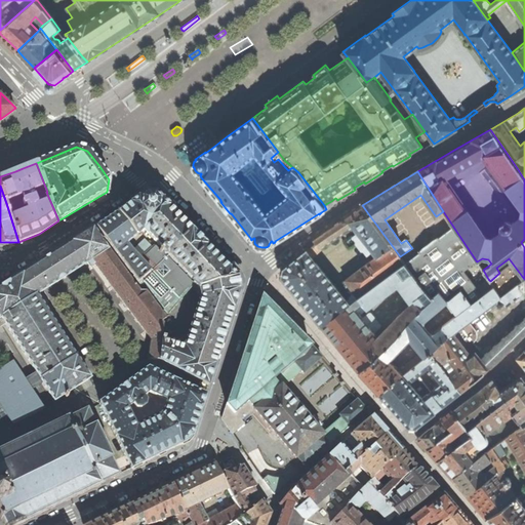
[(168,313),(179,301),(178,300),(190,288),(194,290),(237,278),(199,237),(156,193),(146,192),(131,203),(118,212),(112,216),(108,219),(101,225),(96,227),(140,284),(144,281),(168,313)]
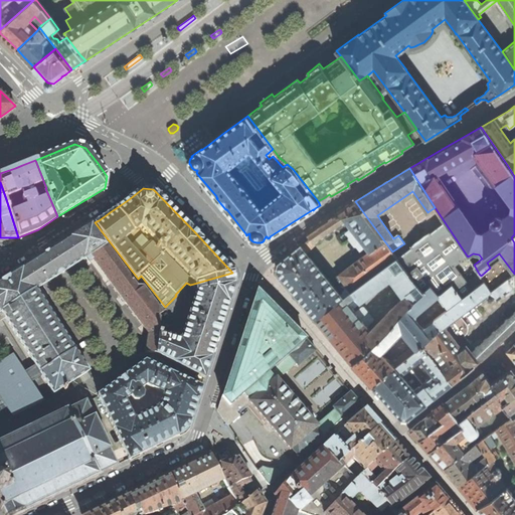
[(308,232),(311,238),(315,242),(346,222),(344,218),(363,212),(355,201),(312,229),(308,232)]
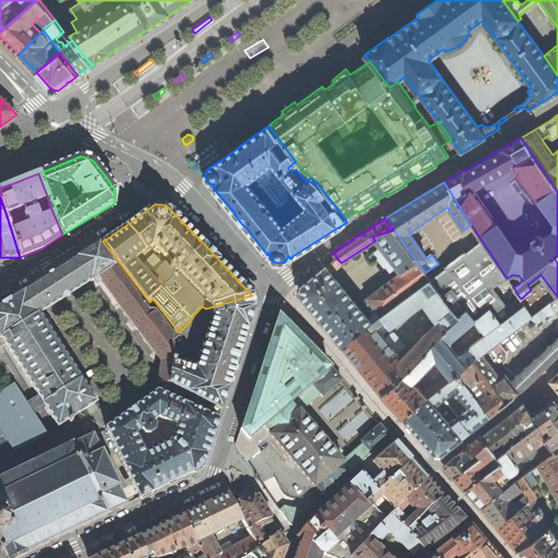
[(402,276),(419,264),(393,230),(373,237),(375,241),(380,249),(400,273),(402,276)]
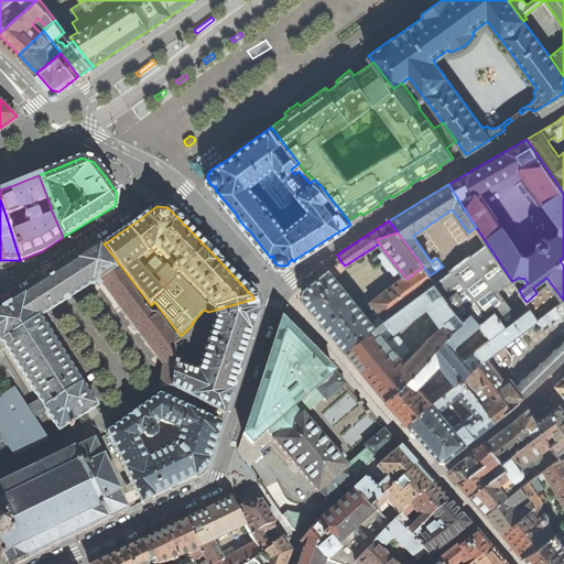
[(511,280),(487,243),(478,251),(472,256),(470,255),(451,270),(452,271),(435,283),(455,310),(464,320),(472,313),(480,323),(495,311),(506,326),(531,307),(527,302),(524,300),(511,310),(497,291),(511,280)]
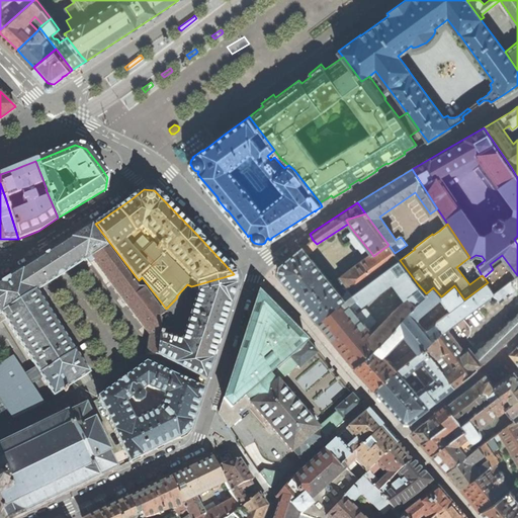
[(0,284),(0,315),(2,315),(5,321),(54,397),(64,391),(65,394),(68,392),(66,389),(88,374),(36,291),(91,257),(148,333),(146,353),(147,354),(157,356),(159,335),(160,321),(159,319),(164,315),(145,288),(141,291),(106,246),(105,247),(91,226),(5,281),(0,284)]
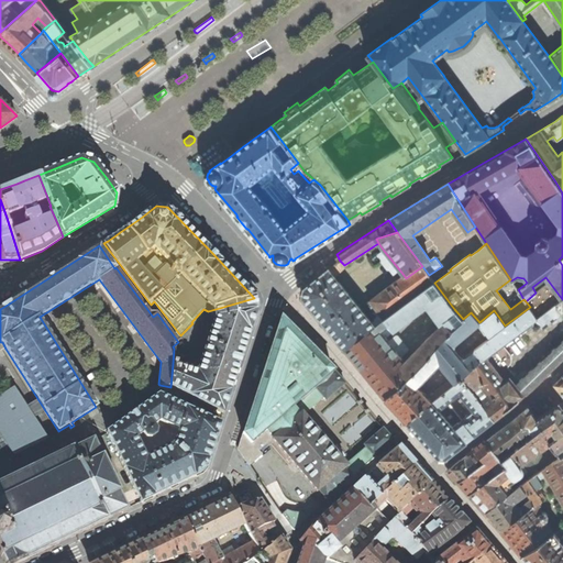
[(329,269),(335,276),(345,266),(344,265),(340,261),(329,269)]
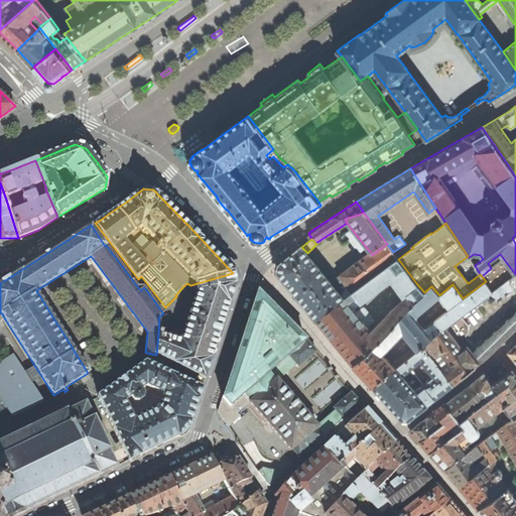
[(346,292),(342,295),(344,298),(394,262),(390,256),(394,254),(393,252),(387,244),(372,255),(370,252),(336,279),(346,292)]
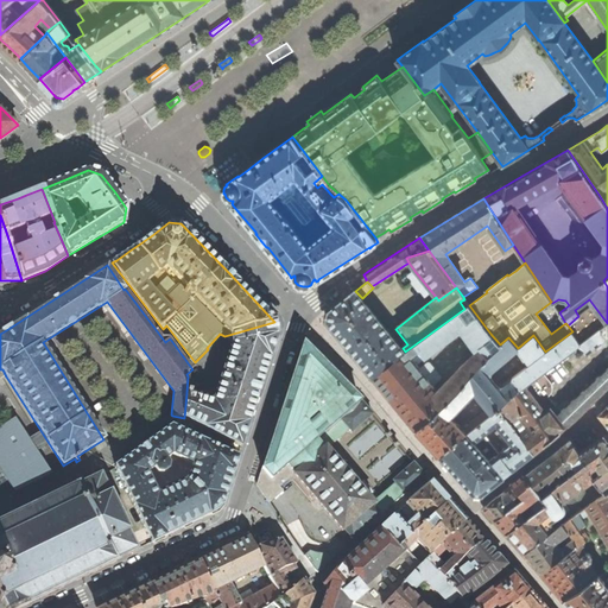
[(373,378),(405,352),(403,348),(362,298),(355,291),(329,312),(327,321),(348,347),(373,378)]
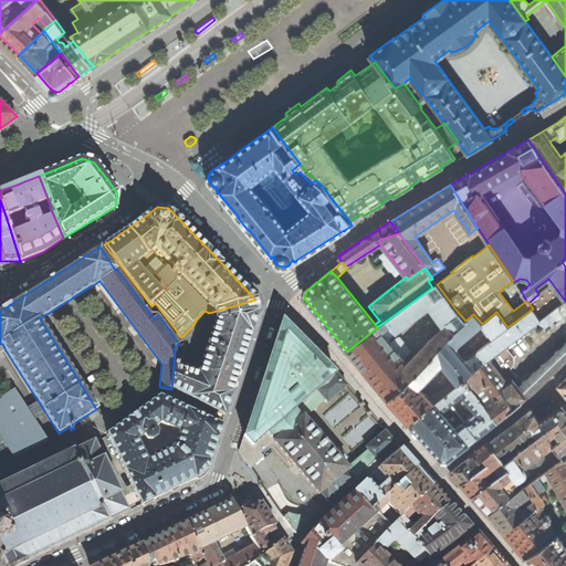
[(437,284),(432,287),(377,327),(347,352),(368,377),(388,401),(417,375),(417,376),(449,339),(467,323),(465,321),(457,311),(437,284)]
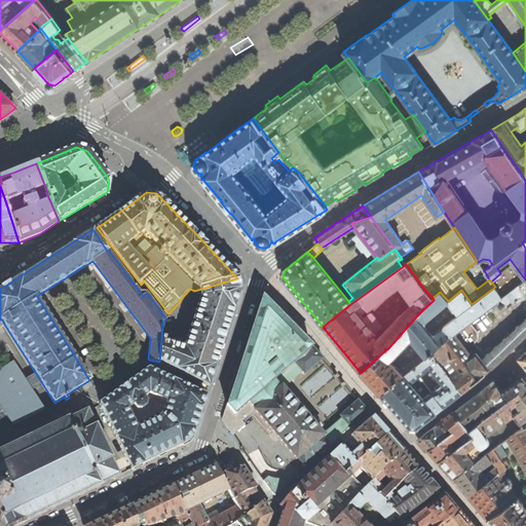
[(474,384),(485,375),(508,353),(511,350),(525,335),(525,277),(525,279),(501,297),(495,287),(472,304),(473,305),(457,316),(444,327),(443,326),(442,328),(449,338),(440,346),(434,352),(462,392),(474,384)]
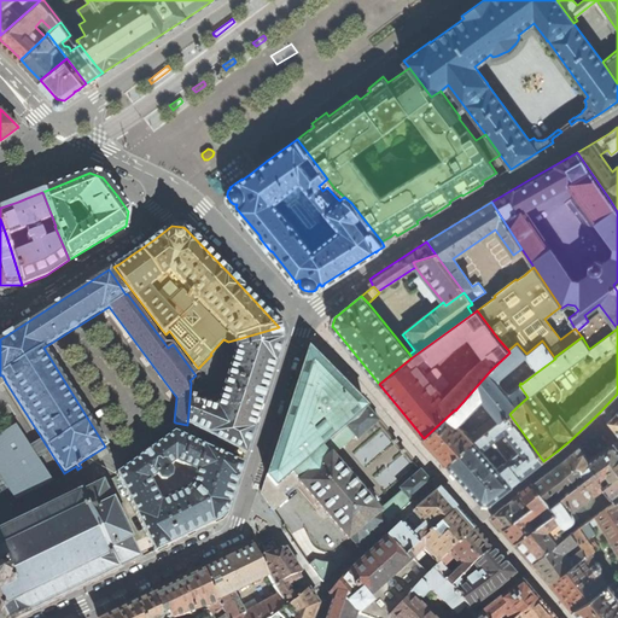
[(283,342),(279,327),(228,342),(235,349),(237,350),(217,409),(193,402),(194,400),(191,398),(191,401),(190,400),(187,425),(245,455),(255,423),(274,365),(283,342)]
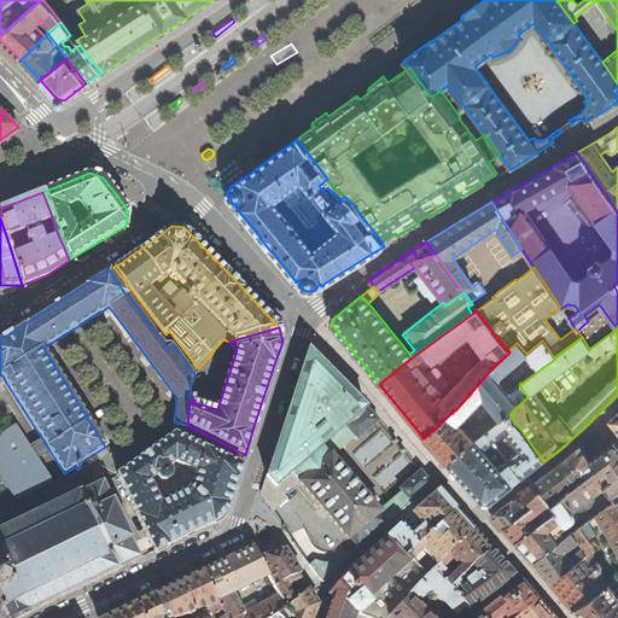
[(490,371),(455,410),(455,409),(424,438),(435,450),(447,464),(497,423),(509,414),(517,407),(528,397),(519,385),(511,392),(508,389),(506,392),(496,379),(525,355),(537,372),(555,359),(554,357),(542,340),(526,354),(517,343),(508,350),(509,353),(490,371)]
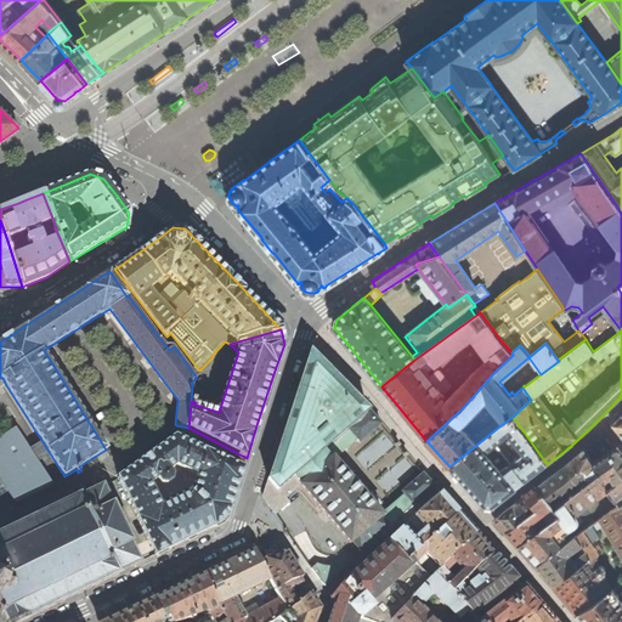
[(300,482),(303,485),(310,479),(333,458),(334,459),(357,440),(360,442),(382,424),(369,411),(368,412),(361,403),(362,402),(322,363),(311,351),(298,390),(298,393),(299,393),(289,420),(288,420),(273,467),(269,479),(270,480),(266,492),(275,504),(271,508),(275,514),(289,502),(284,496),(300,482)]
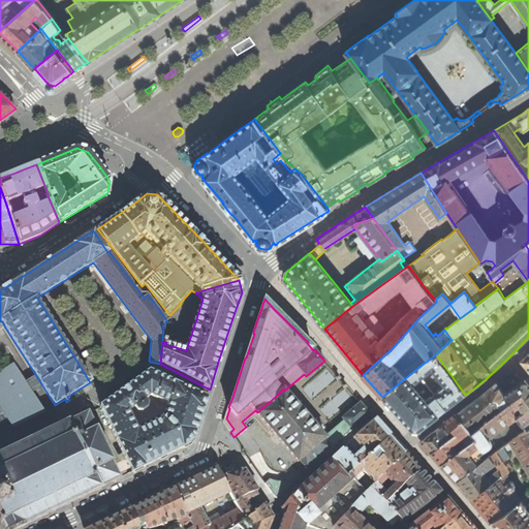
[(436,354),(426,362),(382,397),(398,413),(411,429),(418,430),(455,403),(465,395),(436,354)]
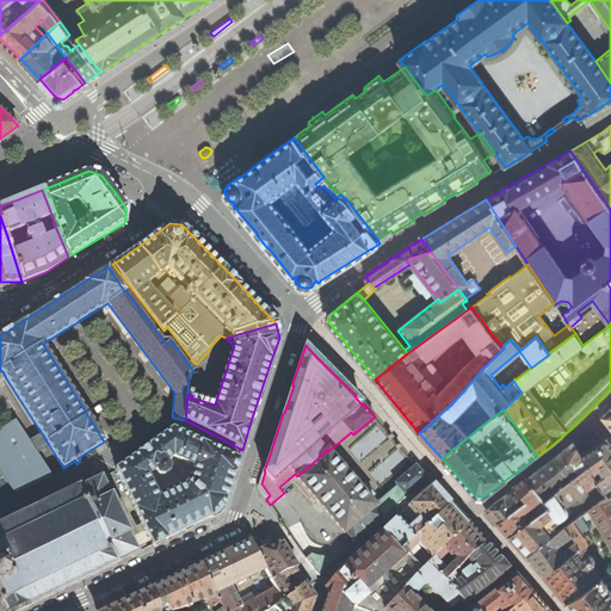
[(0,431),(0,471),(14,495),(51,479),(17,421),(0,431)]
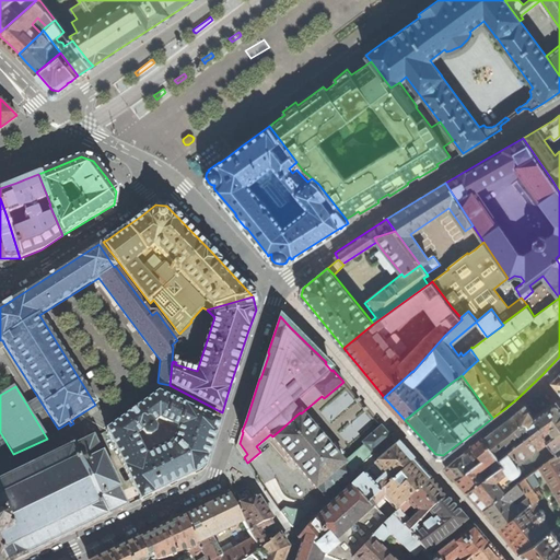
[(210,450),(219,422),(158,394),(106,431),(140,500),(168,486),(200,470),(205,466),(210,450)]
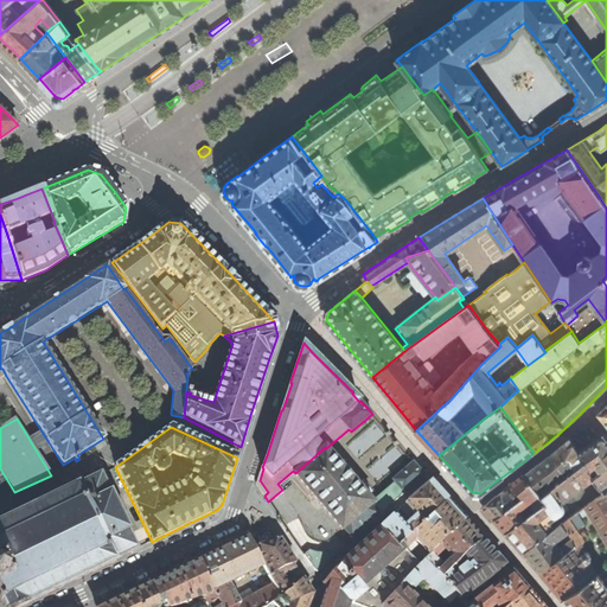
[(590,443),(577,453),(583,462),(593,478),(606,466),(606,442),(602,436),(590,443)]
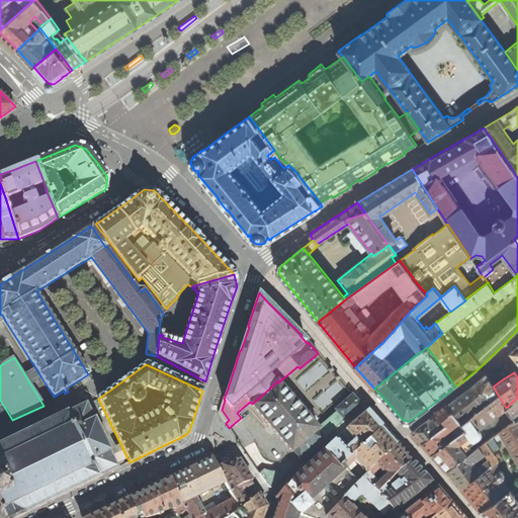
[(476,383),(447,406),(461,423),(470,416),(498,395),(493,386),(486,375),(476,383)]
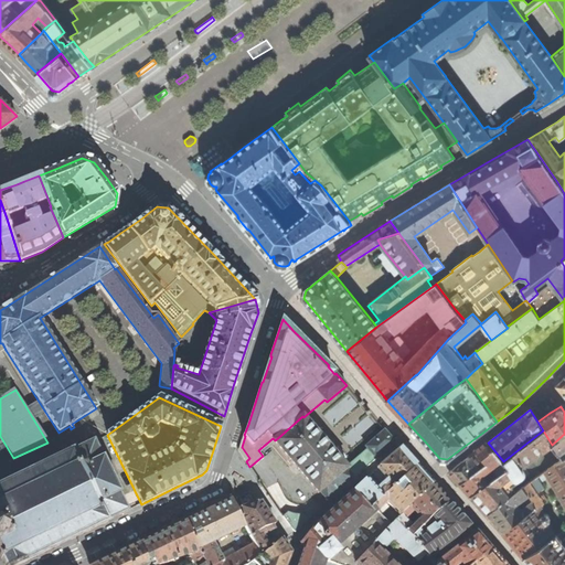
[(320,492),(329,502),(395,443),(384,429),(383,430),(382,432),(382,433),(365,447),(368,449),(347,467),(328,446),(330,444),(328,440),(326,437),(323,439),(304,417),(302,416),(281,435),(275,440),(274,441),(319,493),(320,492)]
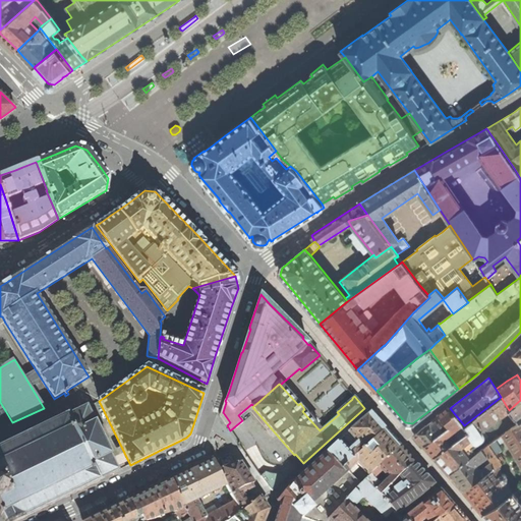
[(482,430),(509,412),(508,411),(510,410),(509,410),(501,397),(473,418),(482,430)]
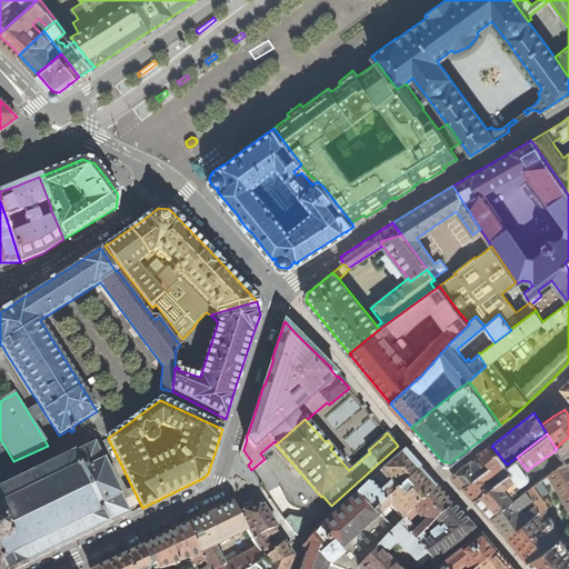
[(568,437),(556,448),(557,448),(555,449),(556,450),(561,457),(566,463),(568,461),(568,437)]
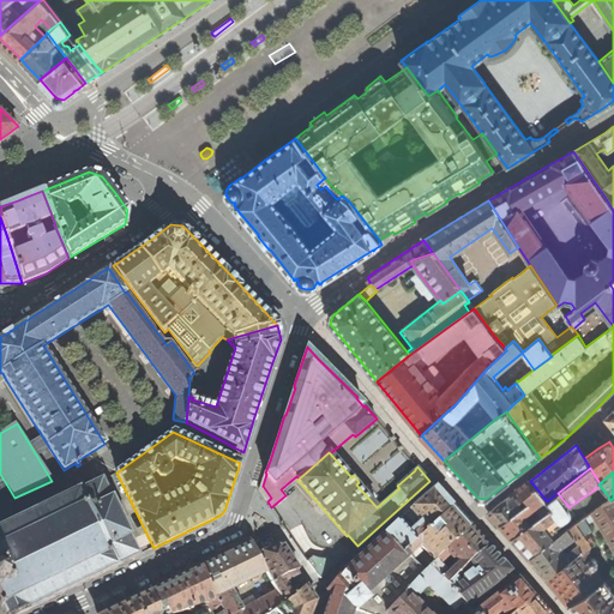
[(2,606),(6,613),(18,613),(118,567),(116,566),(134,558),(140,555),(138,552),(131,537),(132,536),(130,533),(114,501),(114,500),(113,497),(112,497),(109,493),(113,492),(113,491),(112,491),(108,482),(104,483),(104,482),(102,479),(98,480),(98,481),(80,489),(80,488),(76,489),(74,491),(74,492),(61,498),(61,497),(56,499),(58,500),(44,506),(43,506),(40,507),(40,509),(28,515),(26,515),(26,513),(23,516),(11,523),(10,522),(6,524),(0,527),(0,602),(1,606),(2,606)]
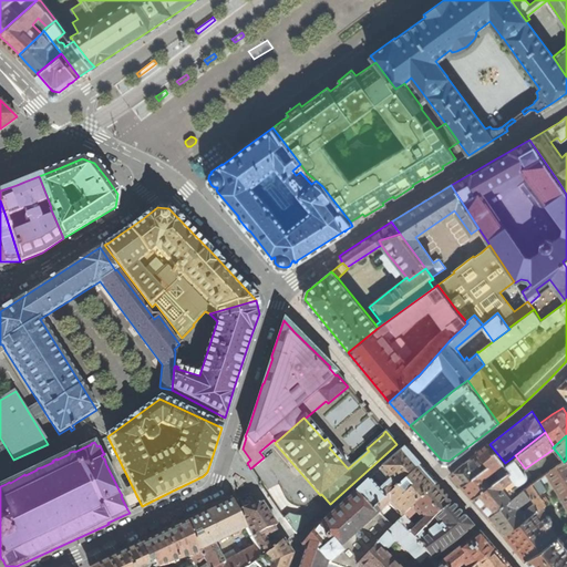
[(497,467),(503,475),(509,471),(511,470),(505,463),(490,444),(477,452),(484,460),(488,465),(483,468),(463,485),(467,491),(473,497),(493,482),(488,474),(497,467)]
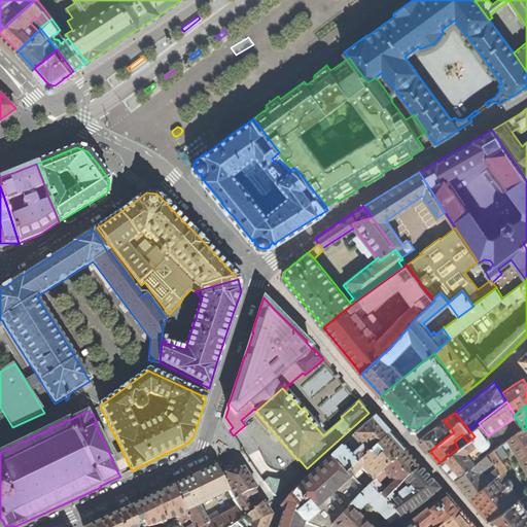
[(520,423),(515,417),(488,435),(491,440),(491,445),(483,451),(479,454),(482,458),(488,453),(495,448),(508,440),(518,433),(524,429),(520,423)]
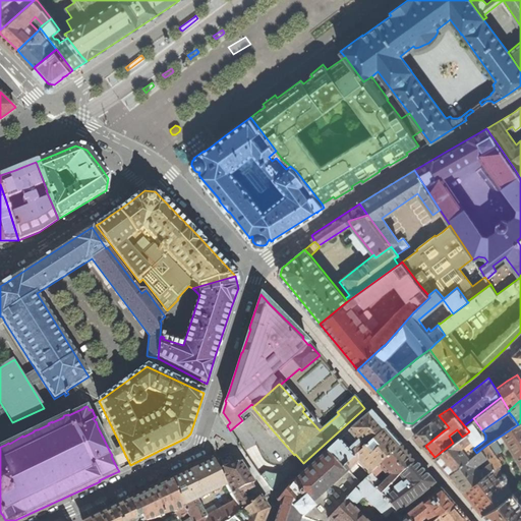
[(338,442),(326,453),(341,469),(343,467),(348,464),(355,456),(356,456),(385,430),(377,422),(369,414),(348,432),(338,442)]
